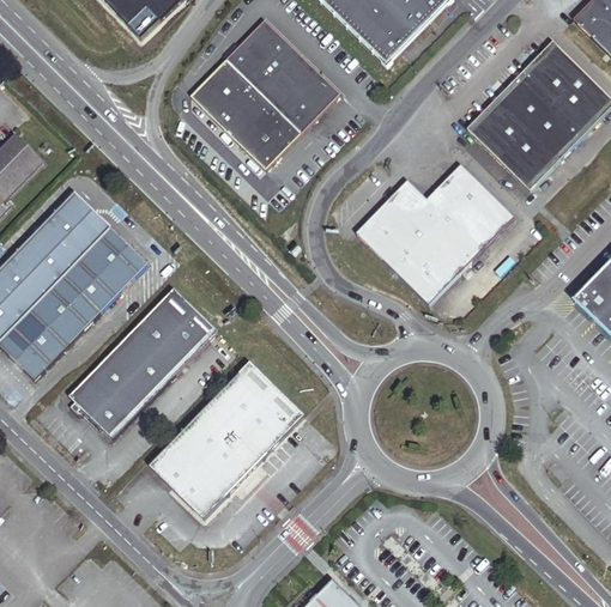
[(104,0),(139,37),(177,0),(104,0)]
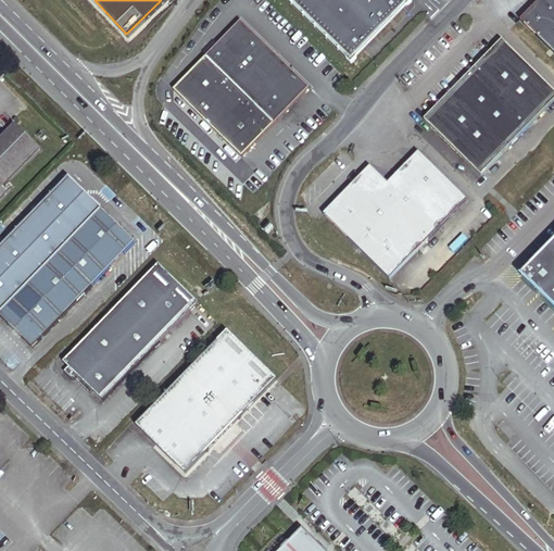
[(292,0),(350,54),(403,0),(292,0)]
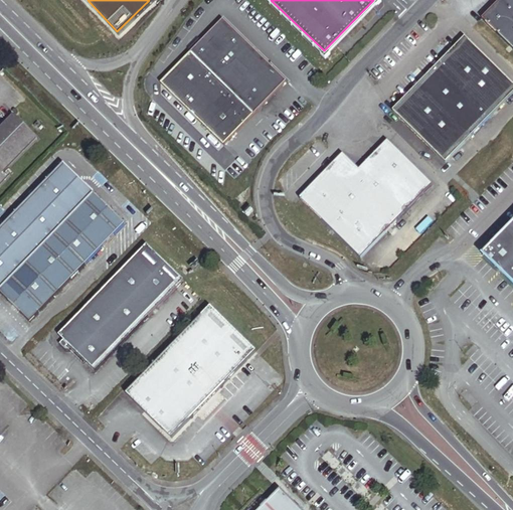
[(496,0),(482,14),(512,43),(512,0),(496,0)]
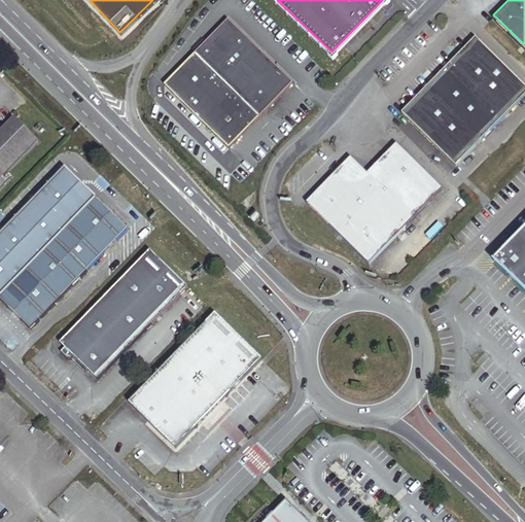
[(292,79),(228,15),(164,80),(229,144),(292,79)]
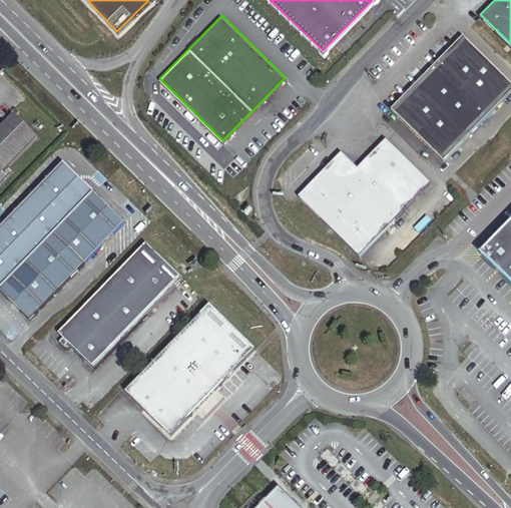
[(510,86),(510,82),(461,33),(390,106),(441,157),(510,86)]
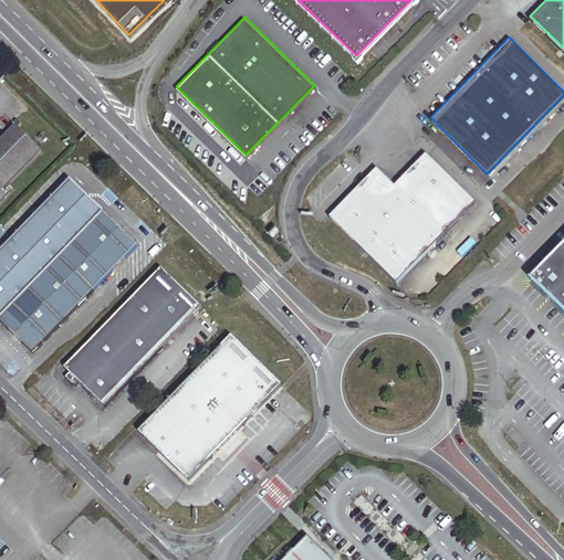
[(0,182),(37,146),(11,120),(0,131),(0,196),(2,193),(0,191),(0,182)]
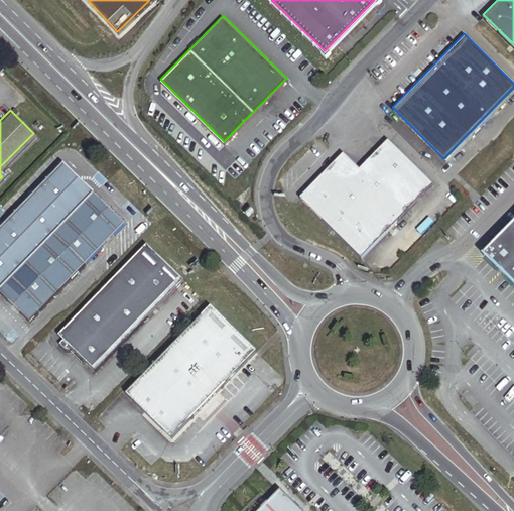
[(387,137),(359,165),(404,210),(432,180),(387,137)]
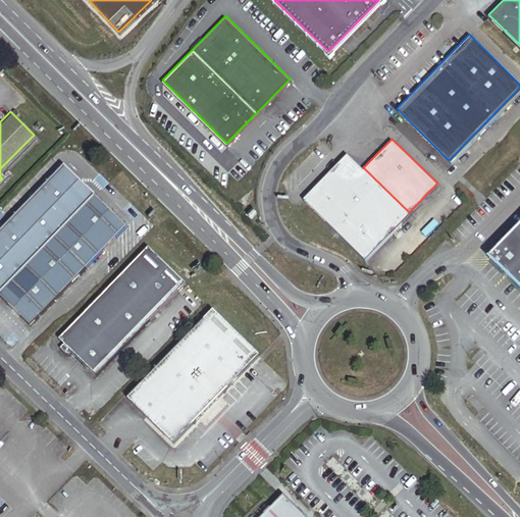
[(364,257),(409,212),(363,167),(346,151),(302,196),(364,257)]
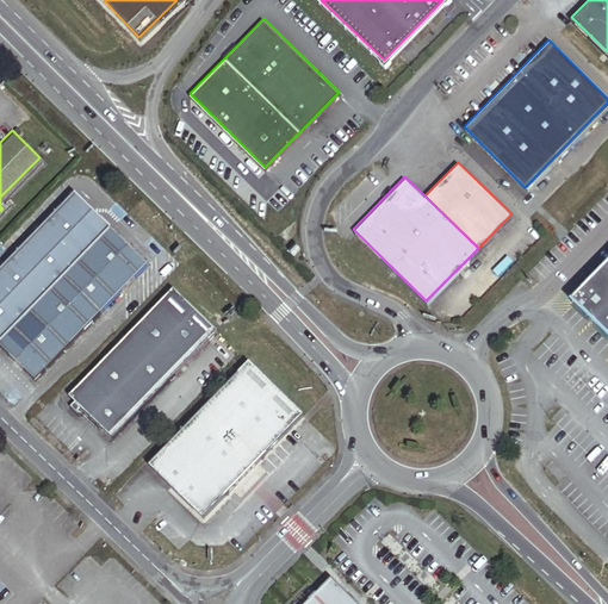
[(147,261),(72,191),(0,261),(0,356),(23,379),(147,261)]
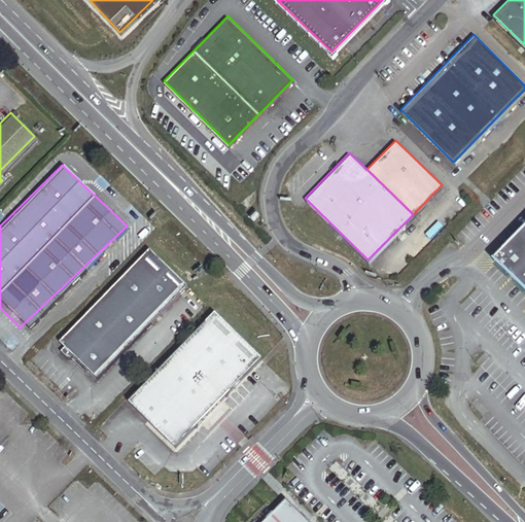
[(524,221),(491,256),(524,288),(524,221)]
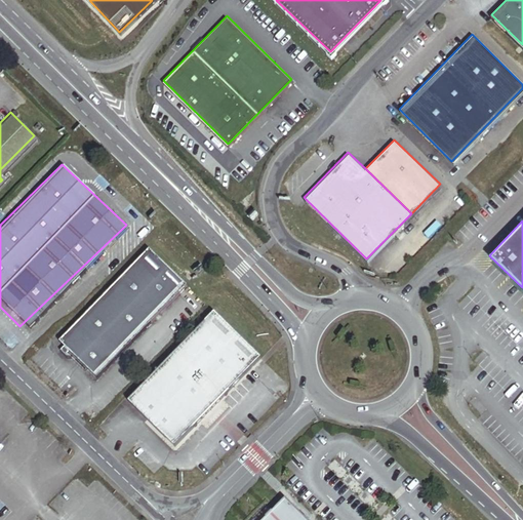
[(141,248),(107,283),(144,319),(177,284),(141,248)]
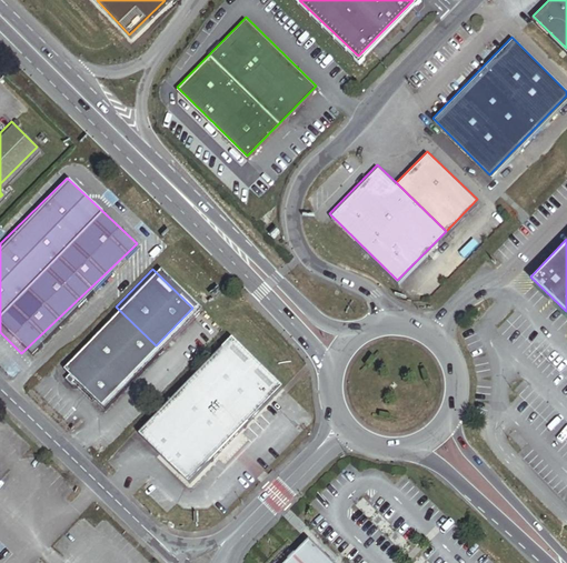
[(156,345),(116,307),(55,369),(96,408),(156,345)]
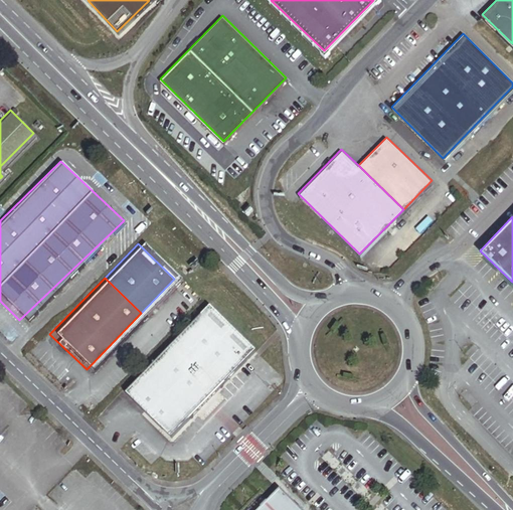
[(251,350),(199,303),(119,391),(171,439),(251,350)]
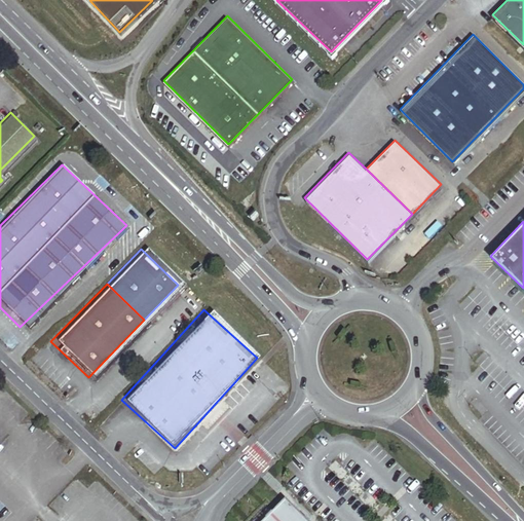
[(309,520),(303,515),(302,516),(284,497),(271,510),(270,509),(264,516),(265,517),(260,520),(309,520)]
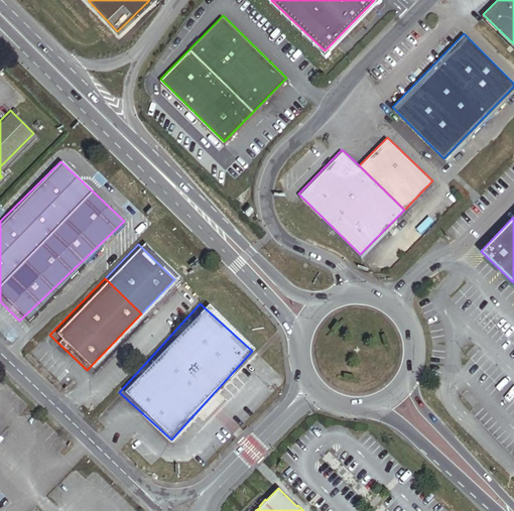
All buildings are outlined.
